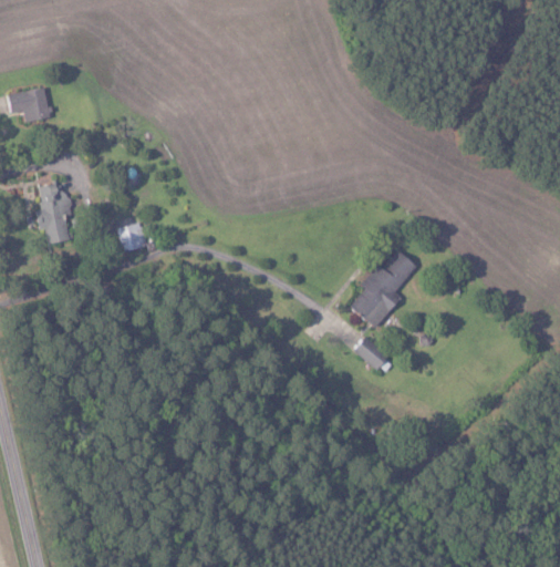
[(52,116),(45,86),(7,94),(11,113),(23,111),(26,122),(52,116)]
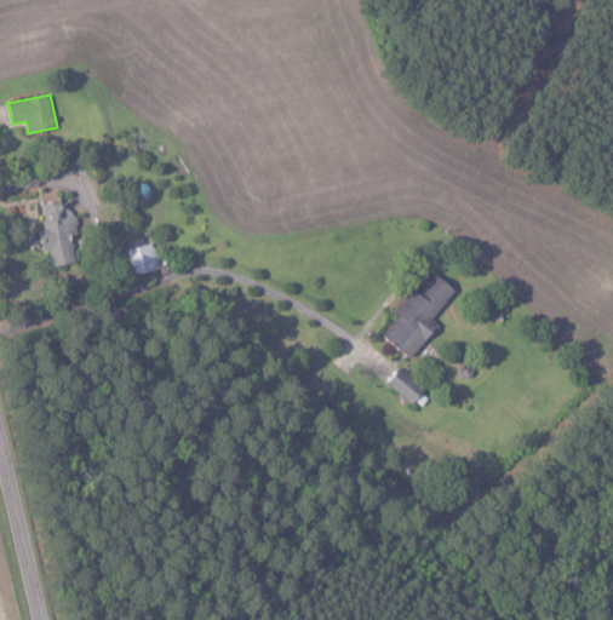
[(81,262),(69,199),(43,205),(47,229),(39,230),(44,252),(51,250),(55,267),(81,262)]
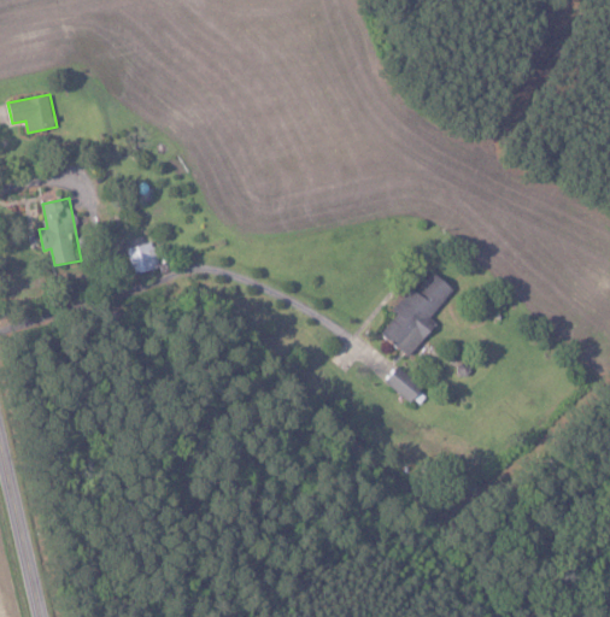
[(133,246),(136,272),(163,269),(159,242),(133,246)]
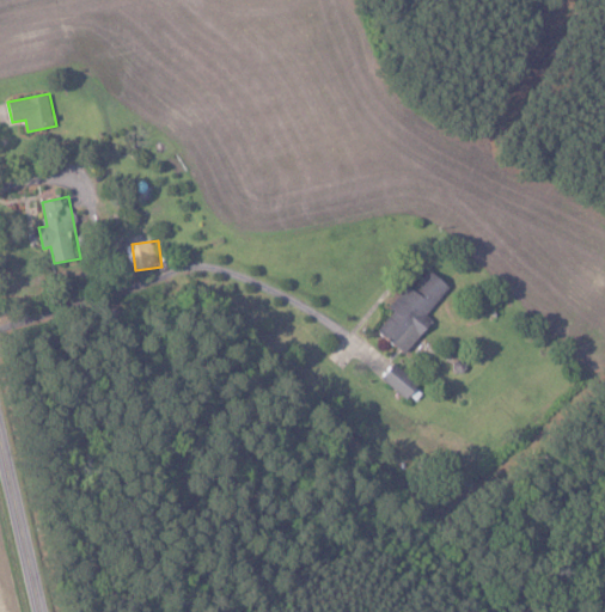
[(408,286),(389,310),(393,314),(378,331),(402,352),(454,289),(431,270),(414,291),(408,286)]
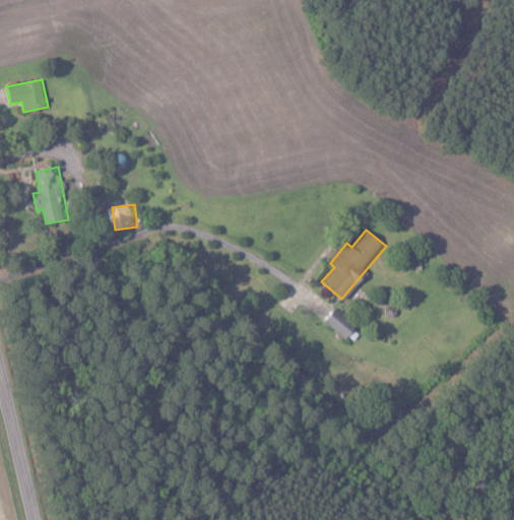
[(326,320),(346,339),(358,327),(336,308),(326,320)]
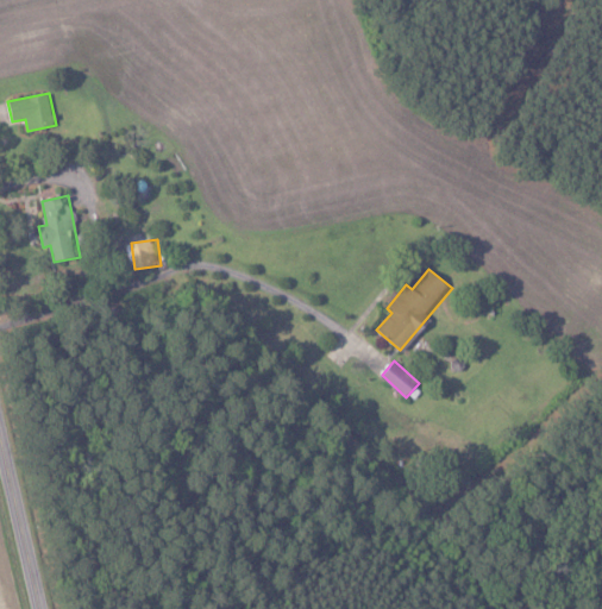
All buildings are outlined.
